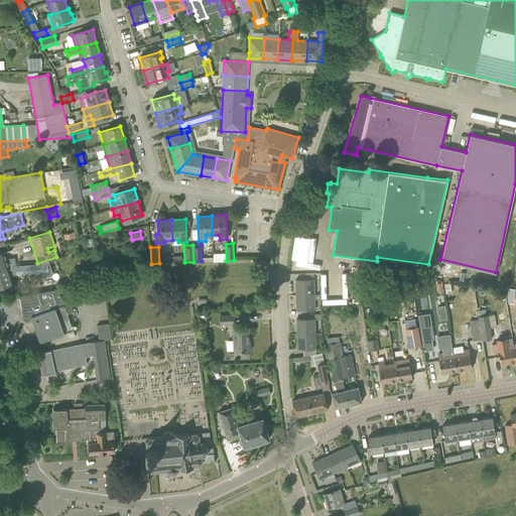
[(0,255),(0,269),(12,266),(16,265),(15,258),(5,259),(4,254),(0,255)]
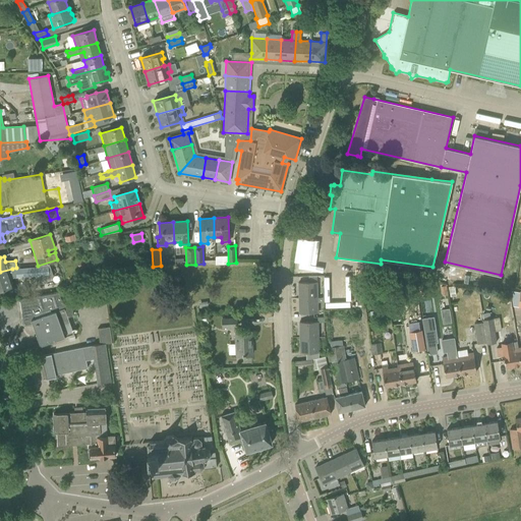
[(12,269),(0,272),(0,290),(14,286),(11,278),(15,277),(39,276),(40,281),(53,276),(49,263),(38,267),(16,268),(12,269)]
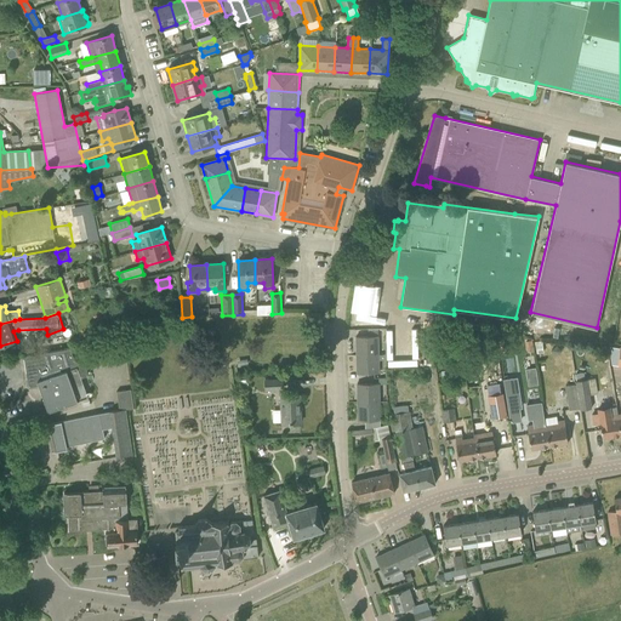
[(485,335),(485,352),(495,352),(496,345),(494,335),(485,335)]
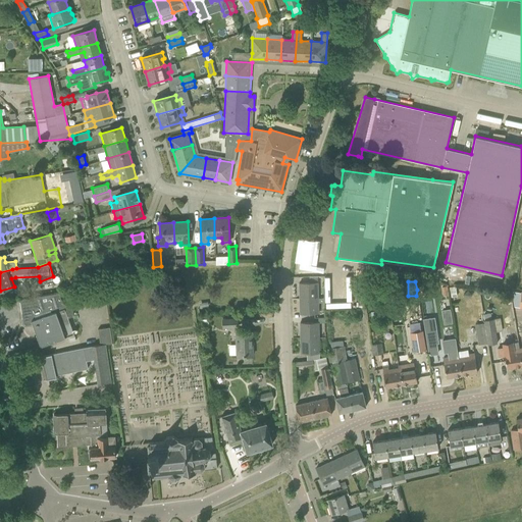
[(299,283),(300,299),(318,298),(317,282),(299,283)]
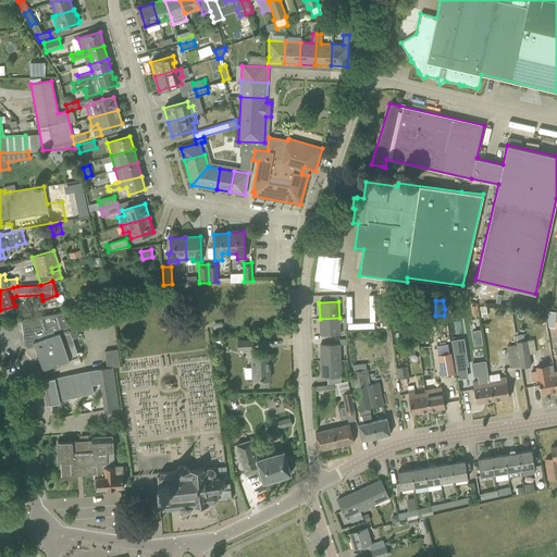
[(455,302),(445,304),(447,317),(457,316),(455,302)]
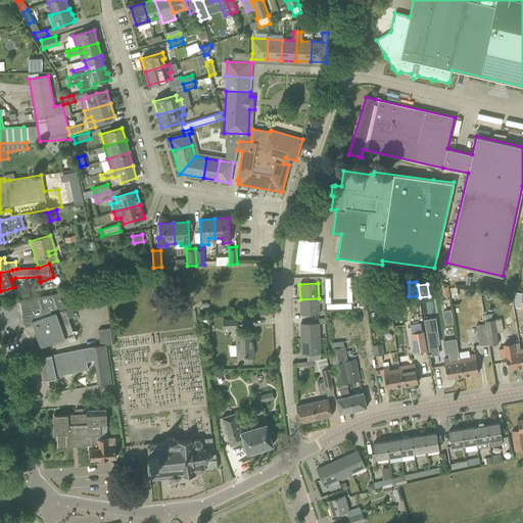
[(405,289),(393,289),(393,297),(406,297),(405,289)]
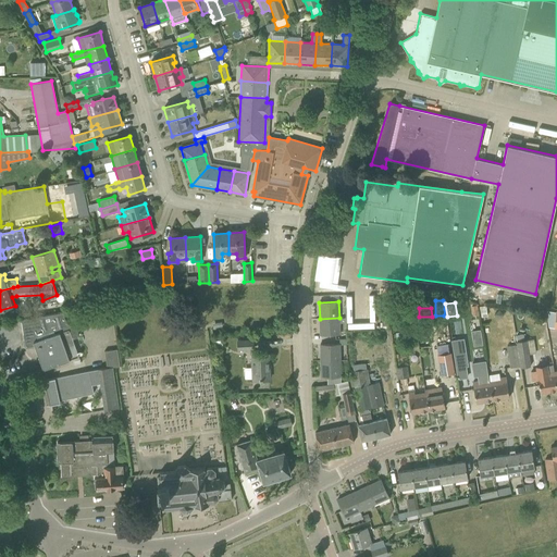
[(21,319),(24,339),(25,339),(25,345),(26,345),(26,346),(27,346),(35,345),(44,369),(78,356),(72,338),(77,336),(77,333),(77,329),(75,326),(73,323),(67,325),(63,312),(21,319)]
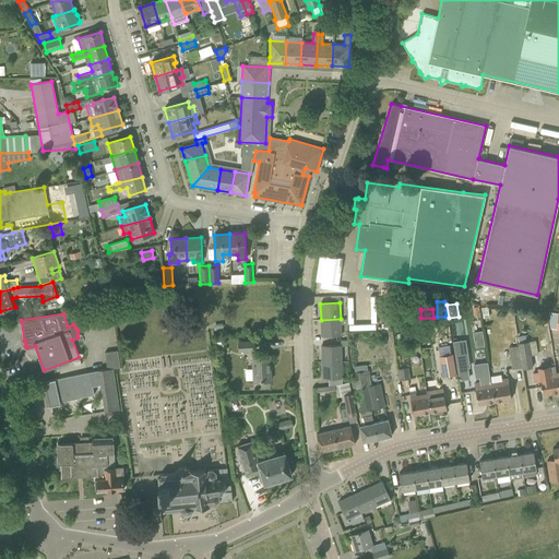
[(341,319),(321,320),(321,335),(341,335),(341,319)]
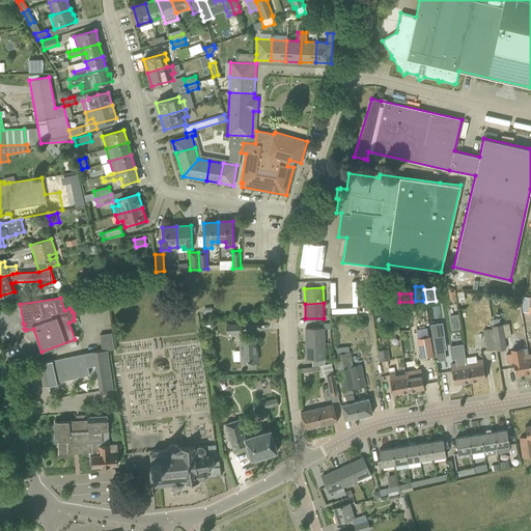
[(492,329),(496,348),(496,351),(505,348),(504,338),(510,337),(508,324),(497,325),(495,315),(491,315),(492,329)]
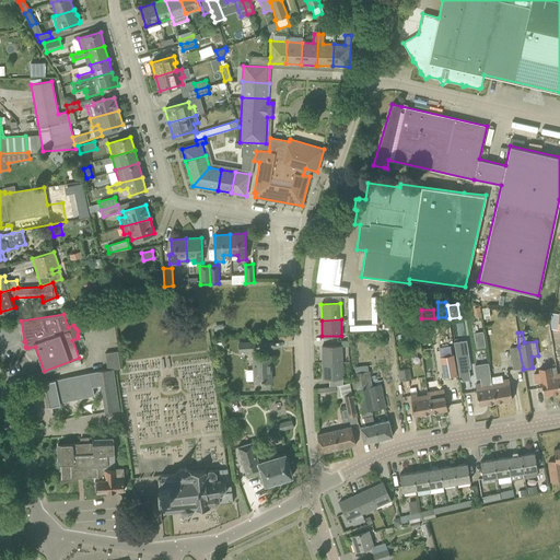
[(237,342),(237,352),(255,351),(255,341),(237,342)]
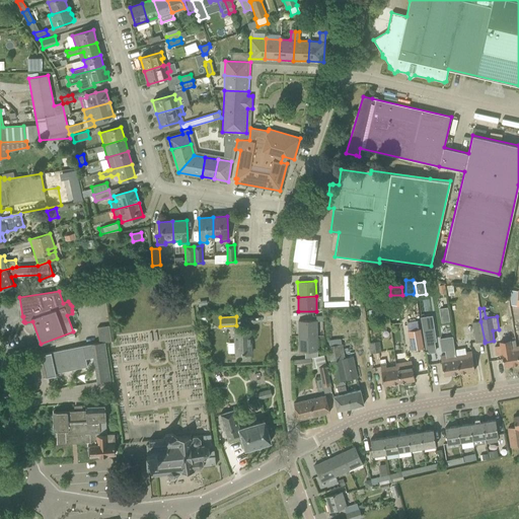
[(434,343),(436,342),(432,316),(420,318),(426,355),(435,353),(434,343)]
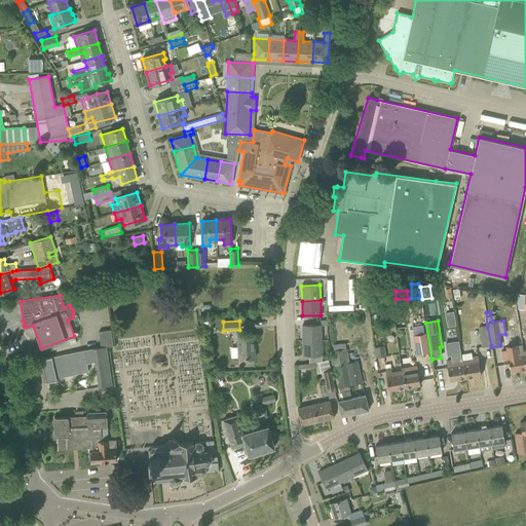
[(302,326),(302,341),(321,340),(321,325),(302,326)]
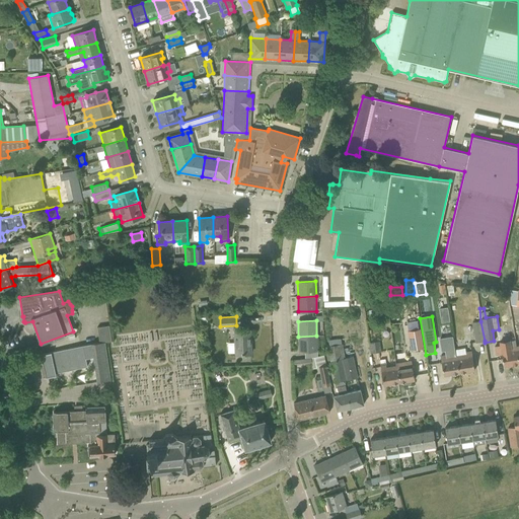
[(408,328),(420,327),(419,320),(406,321),(408,328)]
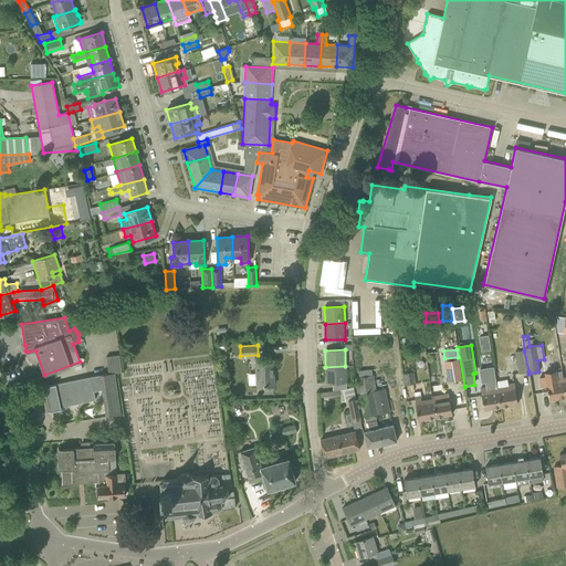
[(517,374),(528,371),(524,350),(514,352),(517,374)]
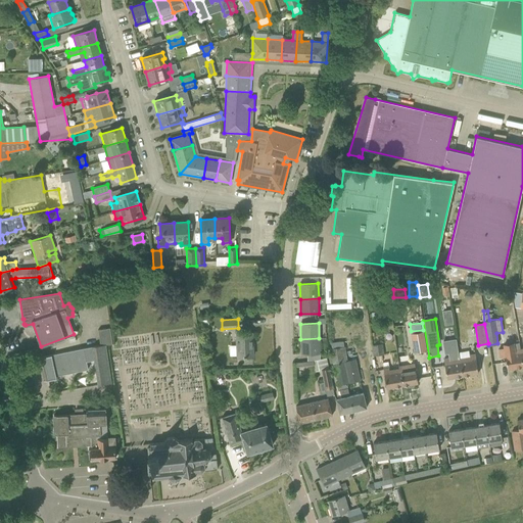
[(98,330),(100,345),(112,343),(110,328),(98,330)]
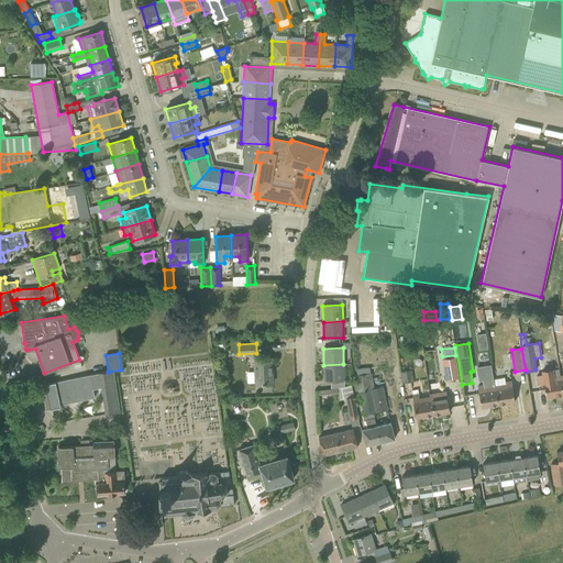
[(460,377),(456,356),(443,359),(446,379),(460,377)]
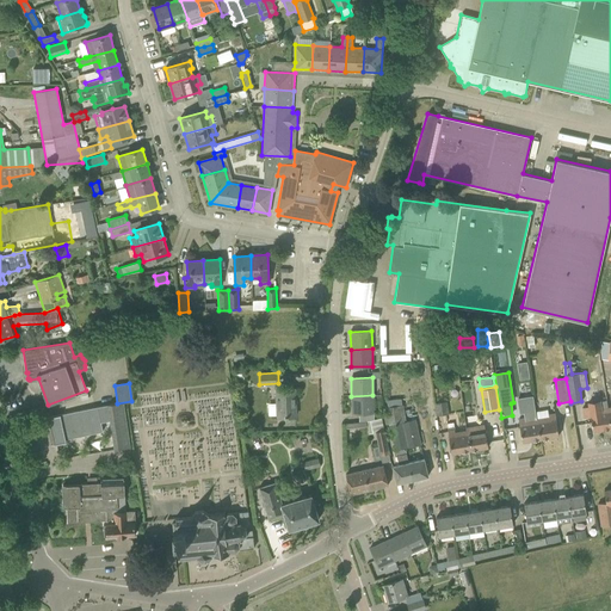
[(275,390),(276,417),(296,415),(295,389),(275,390)]
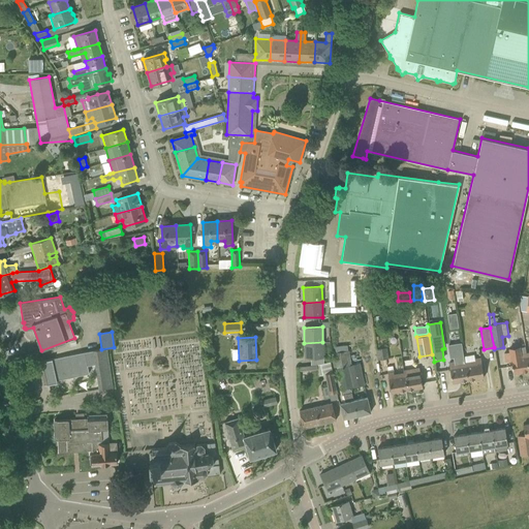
[(322,342),(304,343),(305,358),(323,358),(322,342)]
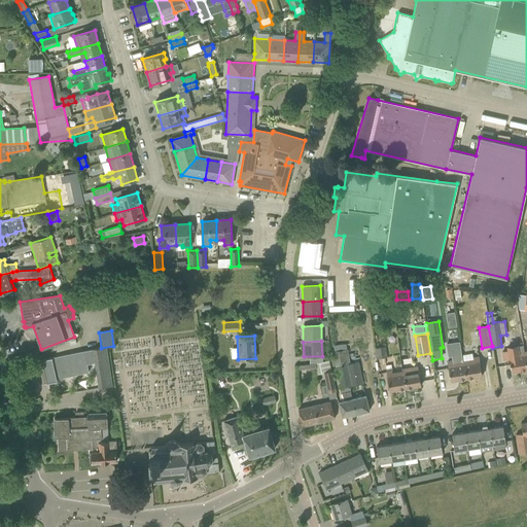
[(374,348),(376,358),(386,357),(385,346),(374,348)]
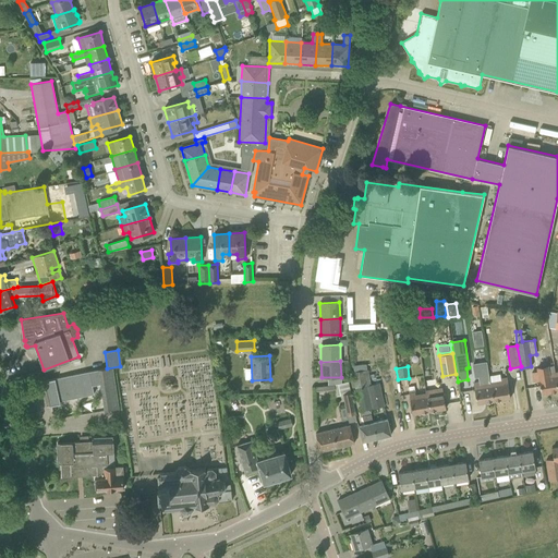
[(92,385),(99,384),(97,370),(95,370),(41,381),(47,407),(60,403),(60,401),(94,393),(92,385)]
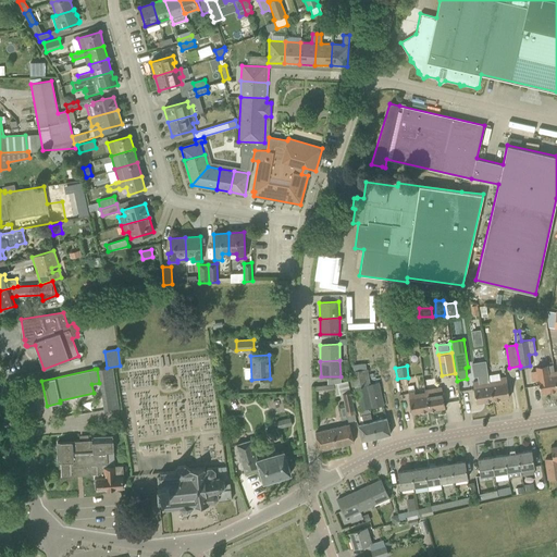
[(355,387),(360,410),(367,409),(368,409),(383,405),(378,382),(370,384),(367,369),(351,371),(355,387)]
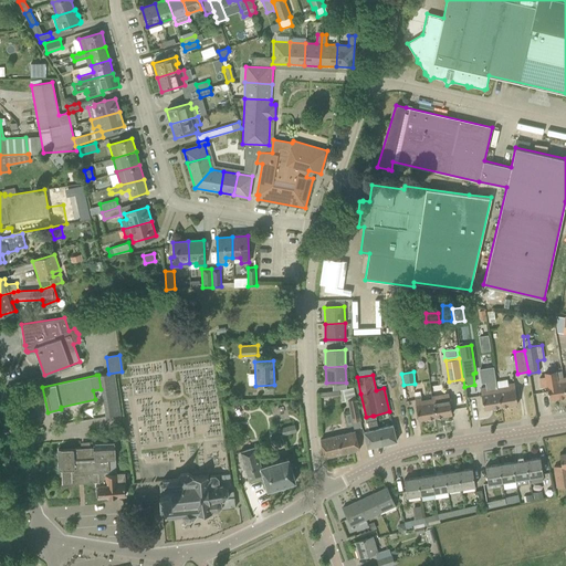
[(429,384),(431,398),(432,398),(435,417),(452,415),(449,392),(442,394),(442,397),(437,397),(435,383),(439,383),(438,375),(429,377),(430,384),(429,384)]
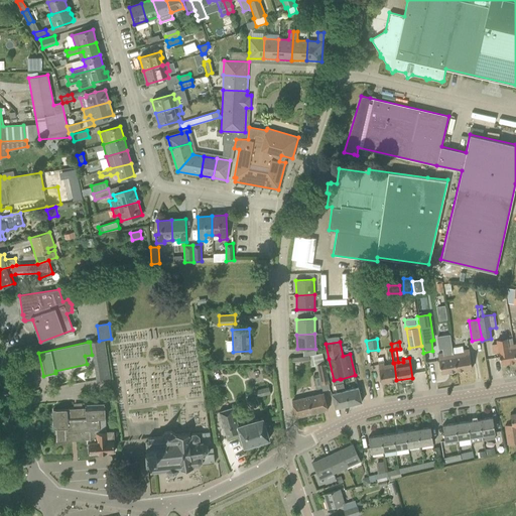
[(515,361),(513,344),(503,345),(503,343),(497,344),(500,364),(515,361)]
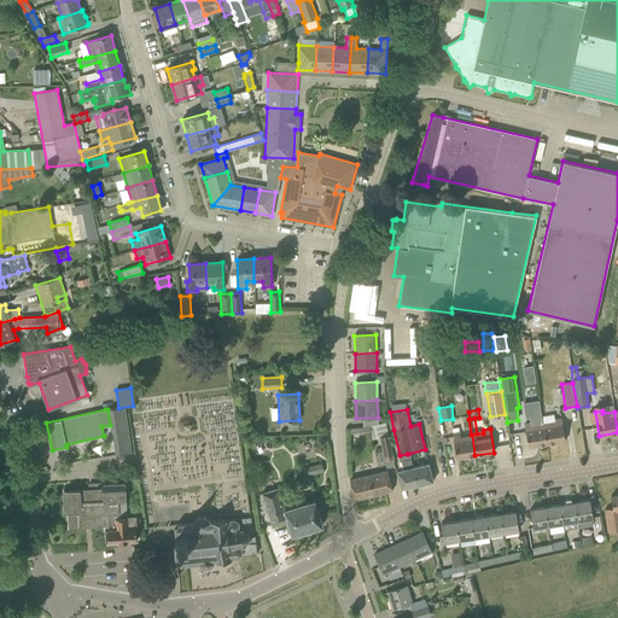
[(554,421),(543,423),(547,444),(565,441),(561,418),(554,419),(554,421)]
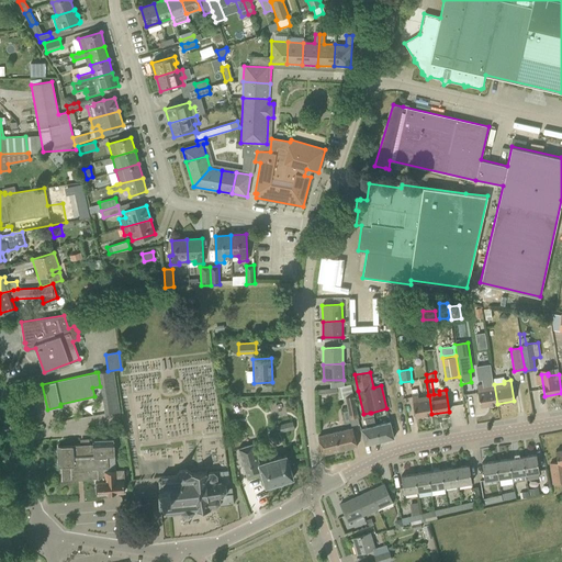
[(339,398),(345,397),(347,407),(347,411),(349,418),(358,417),(350,384),(336,388),(339,398)]
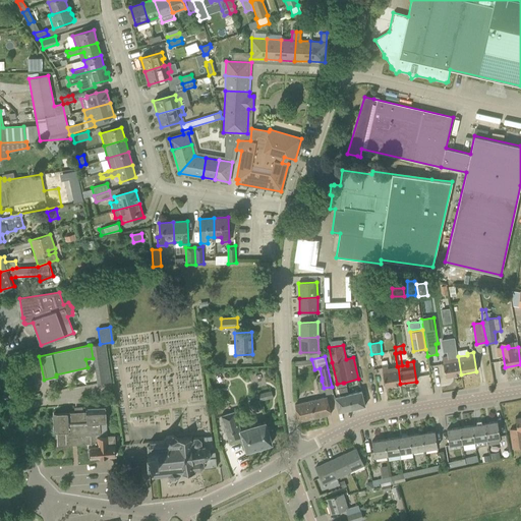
[(461,374),(458,356),(448,358),(448,356),(442,357),(445,377),(461,374)]
